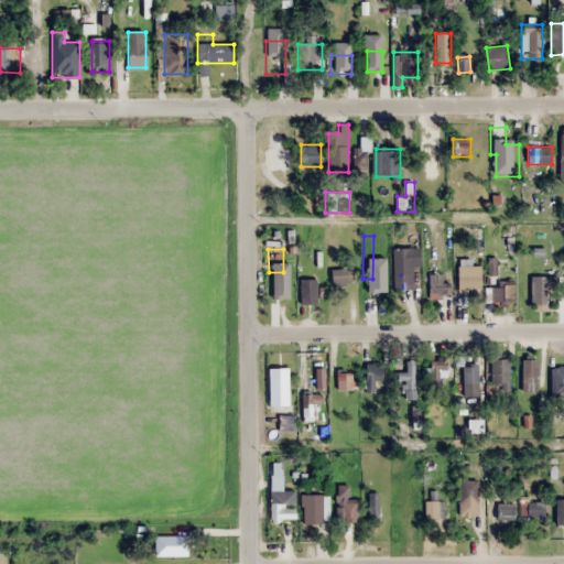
[(419,249),(393,249),(393,290),(419,290),(419,249)]
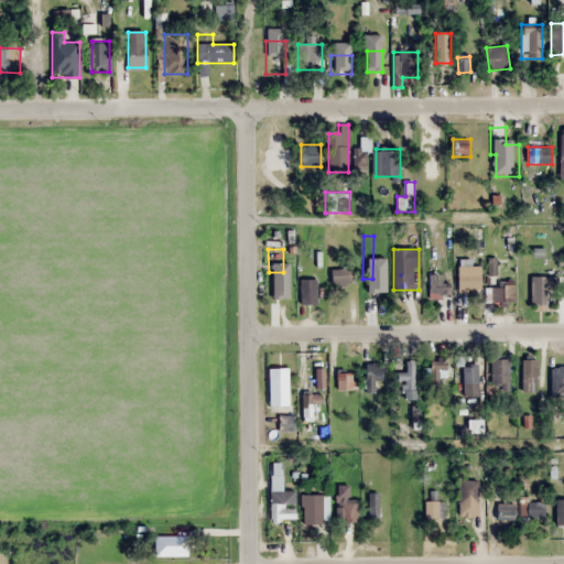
[(457,267),(457,290),(481,290),(481,267),(457,267)]
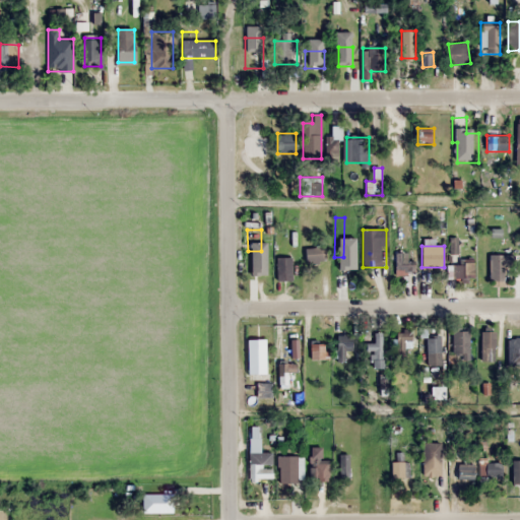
[(306,262),(326,262),(326,248),(306,248),(306,262)]
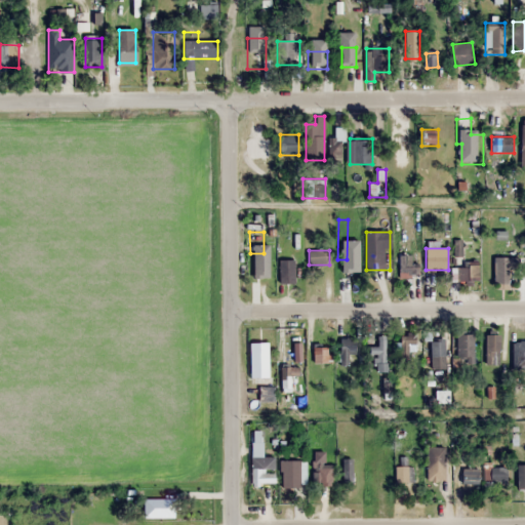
[(412,256),(400,256),(400,271),(412,271),(412,256)]
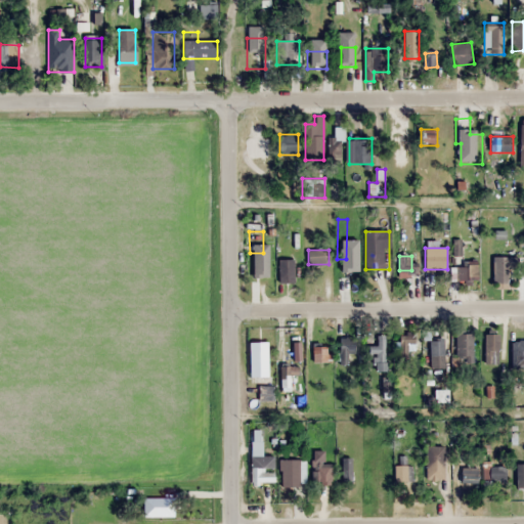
[(295,284),(295,259),(279,259),(279,284),(295,284)]
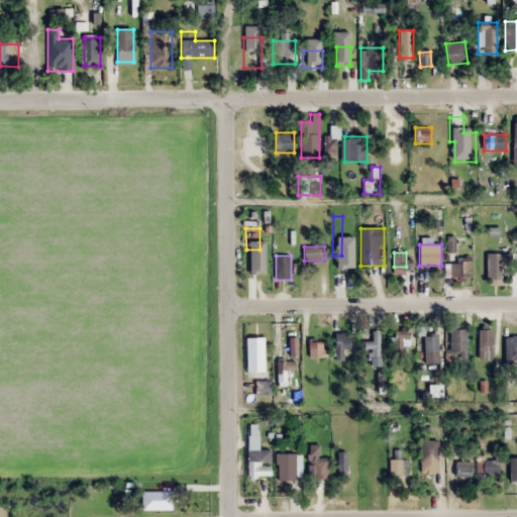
[(472,259),(446,259),(446,278),(472,279),(472,259)]
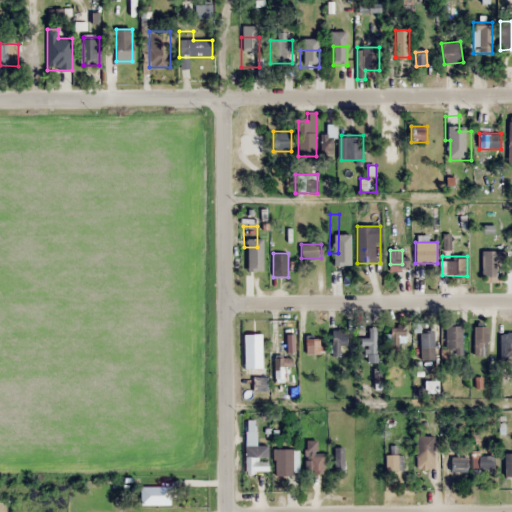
[(445,326),(445,355),(462,355),(462,326),(445,326)]
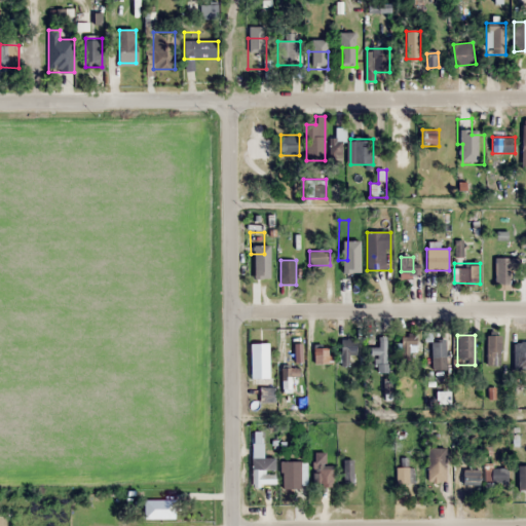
[(487,366),(501,366),(502,336),(487,335),(487,366)]
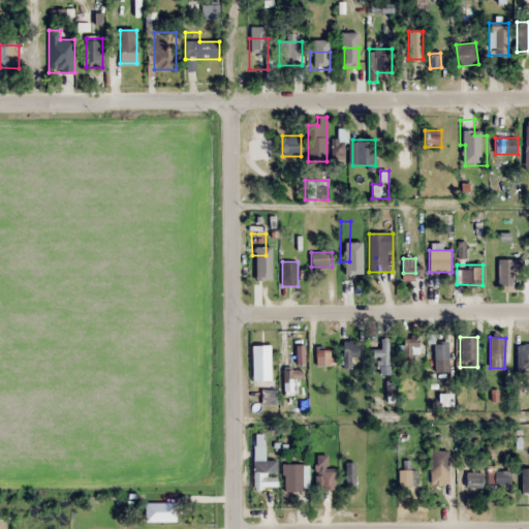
[(403,338),(403,363),(414,363),(414,355),(421,355),(421,338),(403,338)]
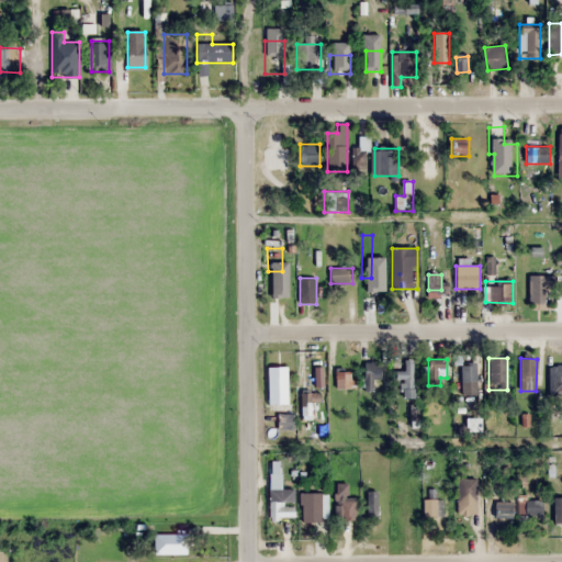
[(404,372),(398,372),(398,398),(414,398),(414,360),(404,360),(404,372)]
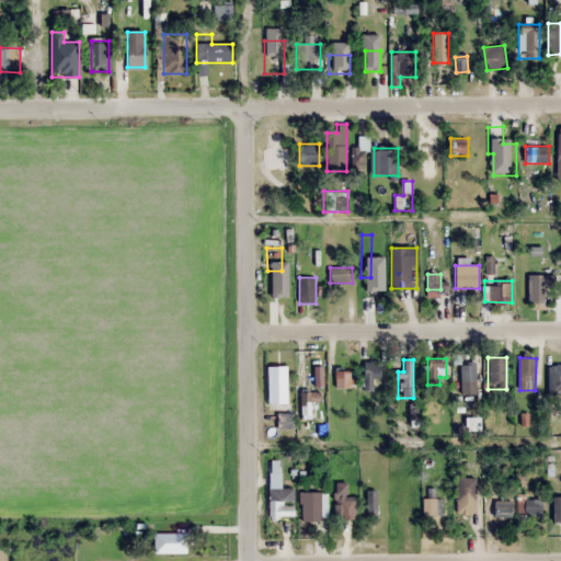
[(365,361),(365,391),(380,391),(380,361),(365,361)]
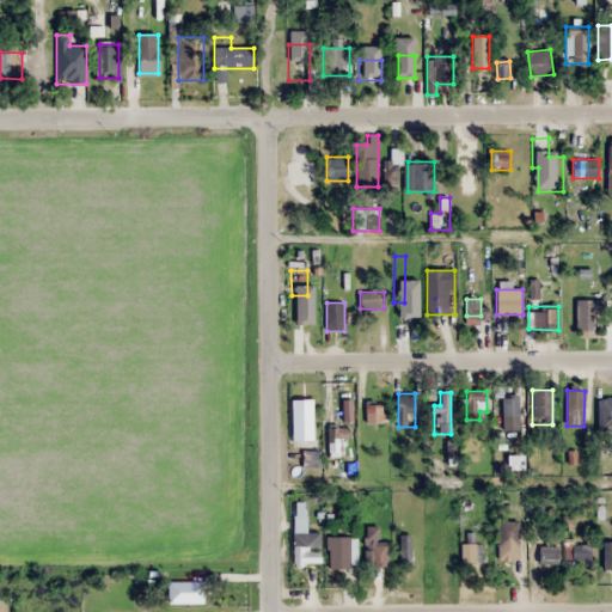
[(503,397),(503,430),(520,430),(520,397),(503,397)]
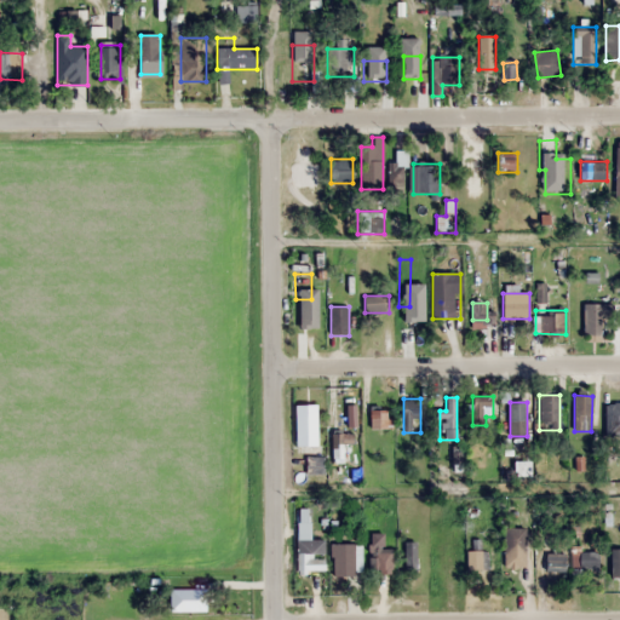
[(619,436),(619,402),(606,403),(606,436),(619,436)]
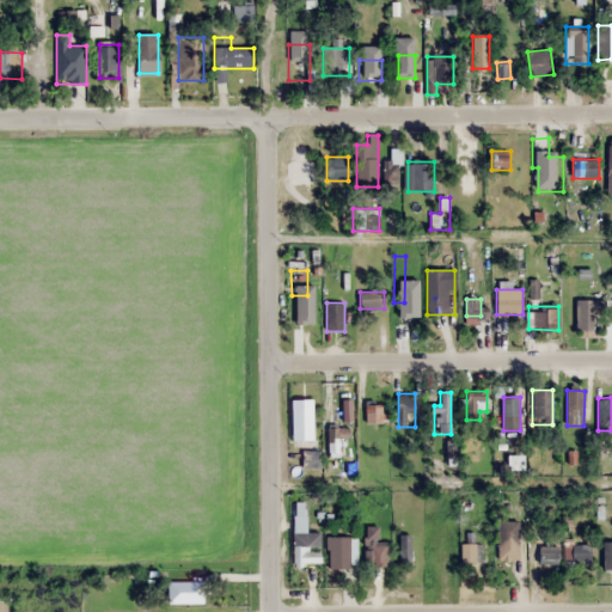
[(313,399),(293,399),(293,441),(313,441),(313,399)]
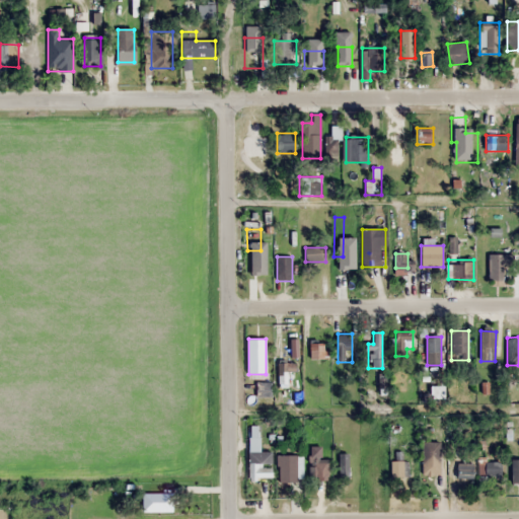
[(310,359),(324,359),(324,343),(310,343),(310,359)]
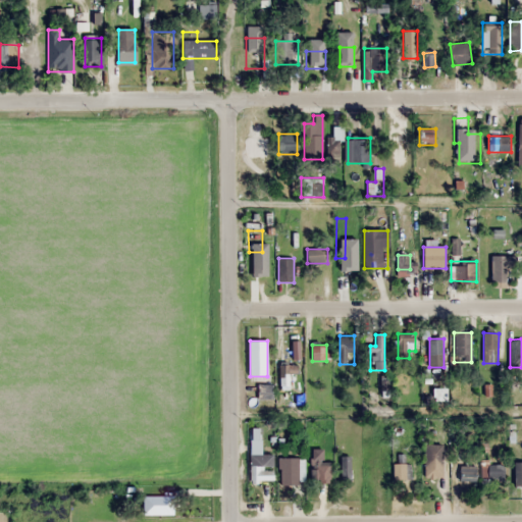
[(280,389),(297,389),(297,365),(280,365),(280,389)]
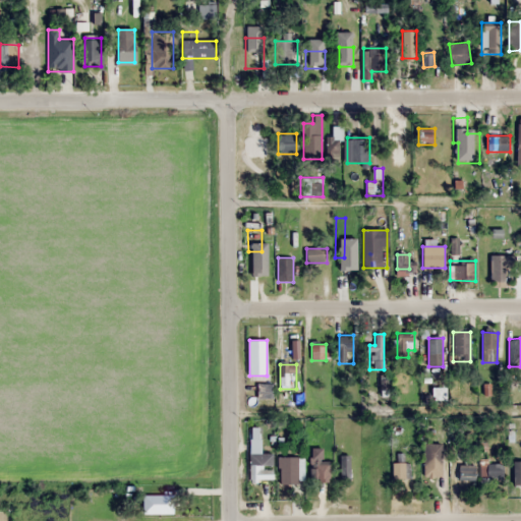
[(258,398),(273,398),(273,385),(258,385),(258,398)]
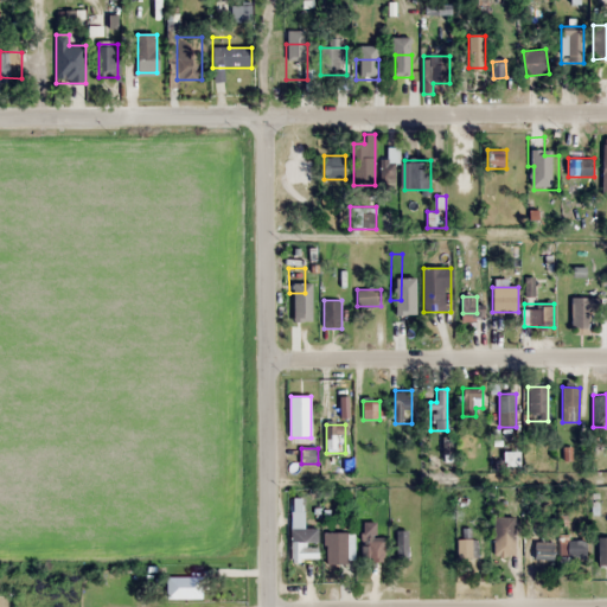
[(494,544),(516,544),(516,518),(494,518),(494,544)]
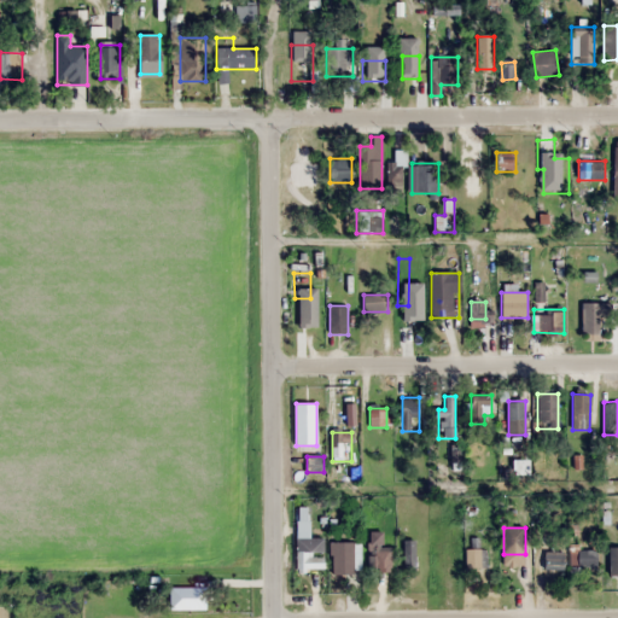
[(333,575),(360,575),(360,534),(333,534),(333,575)]
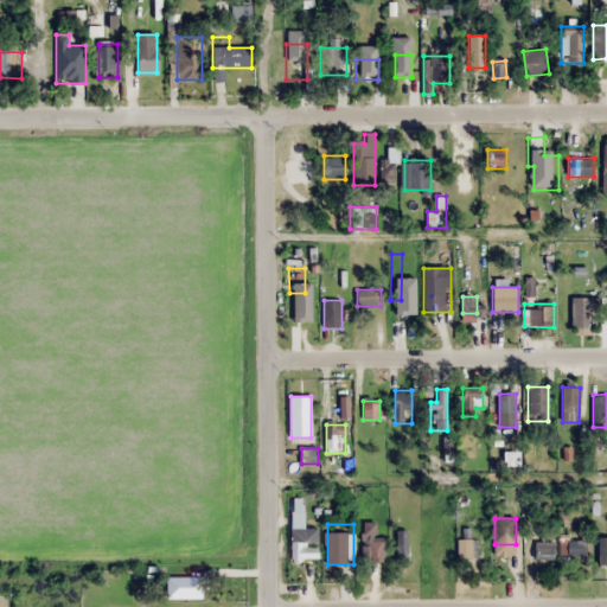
[(319,529),(291,529),(291,562),(319,562),(319,529)]
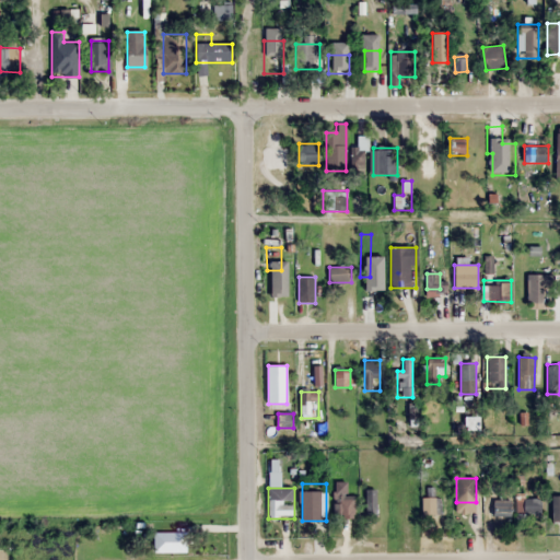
[(436,488),(427,488),(427,498),(422,498),(423,516),(441,515),(441,497),(436,497),(436,488)]
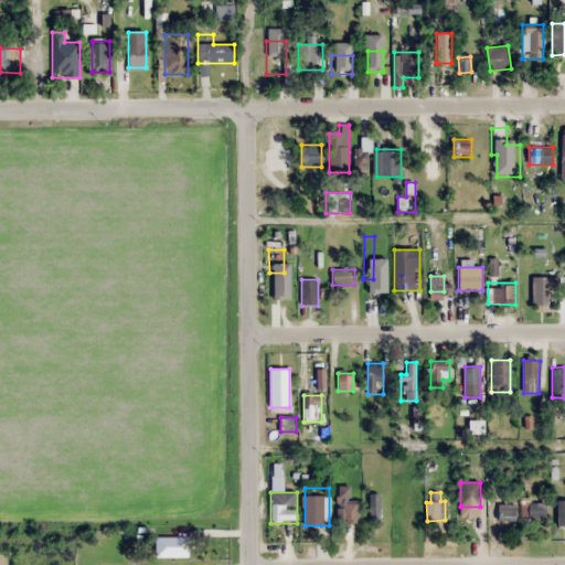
[(354,521),(354,498),(339,498),(339,521),(354,521)]
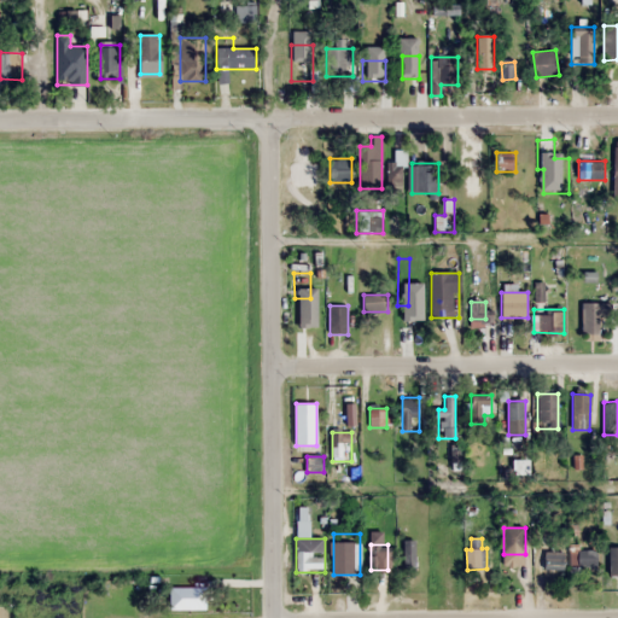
[(577,551),(577,572),(598,572),(598,551),(577,551)]
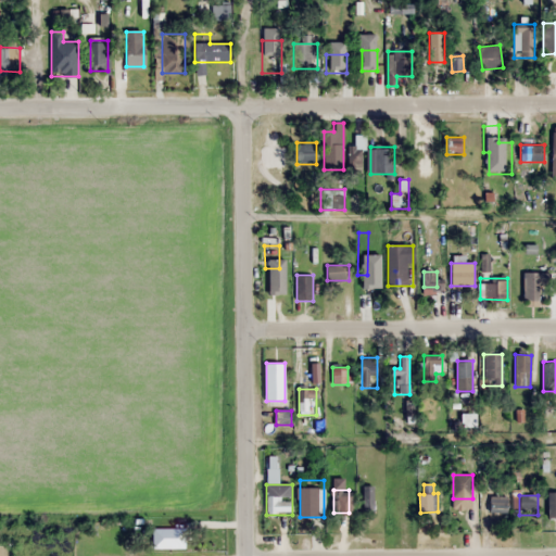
[(507,496),(490,496),(490,517),(507,517),(507,496)]
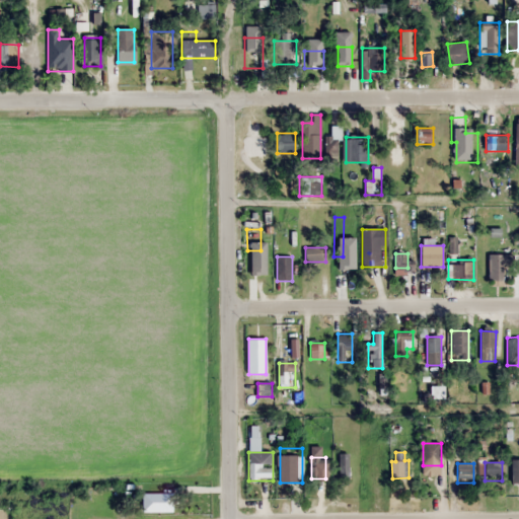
[(173,512),(173,495),(143,495),(143,512),(173,512)]
